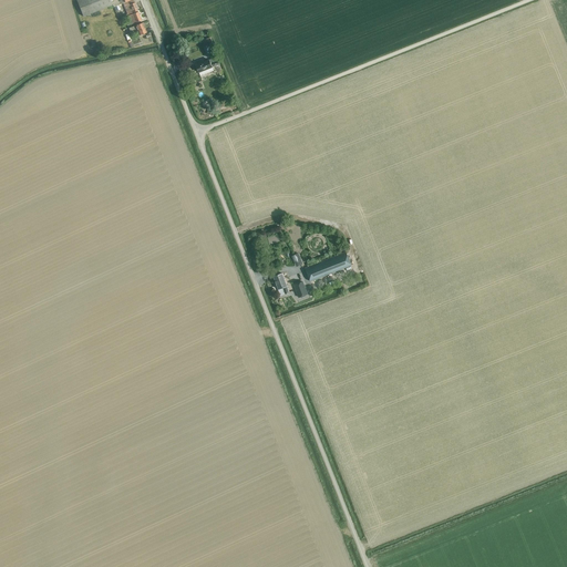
[(107,7),(112,4),(113,4),(111,0),(75,0),(83,17),(107,7)]
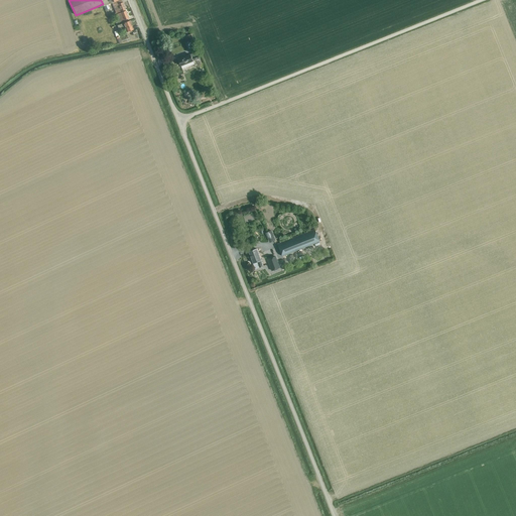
[(114,3),(112,4),(112,5),(114,8),(116,13),(125,9),(121,0),(114,3)]
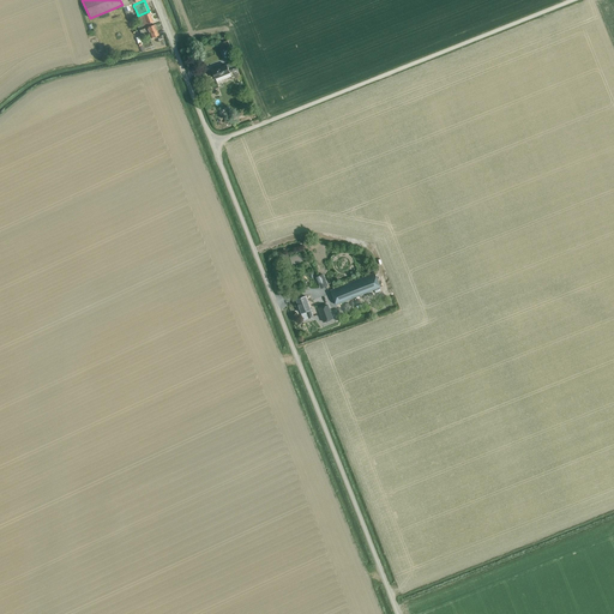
[(137,18),(142,26),(152,22),(149,13),(137,18)]
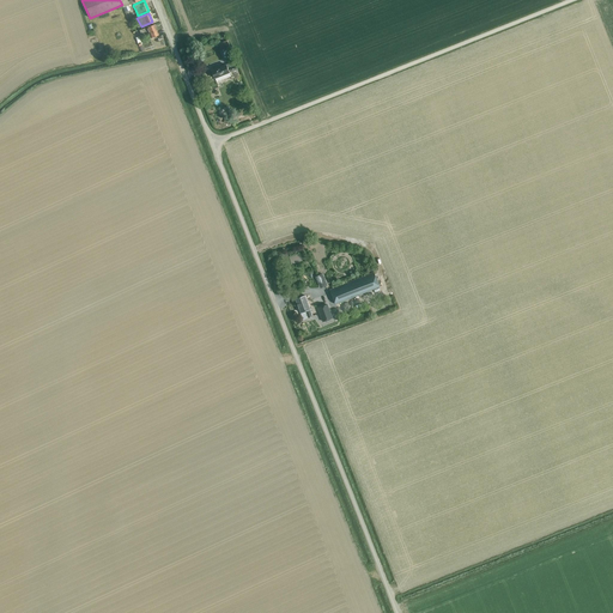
[(147,30),(150,38),(157,35),(153,25),(139,30),(140,34),(147,30)]
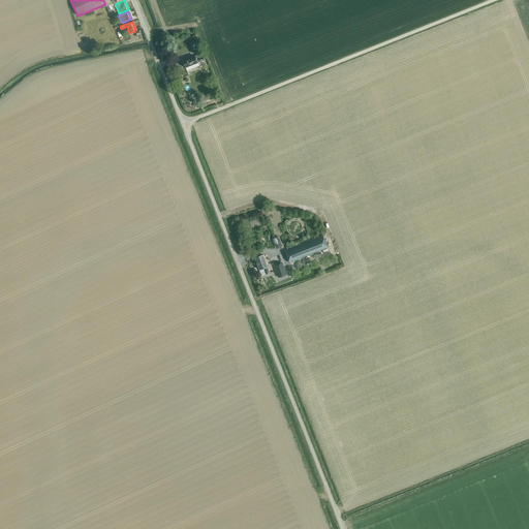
[(189,38),(191,43),(198,41),(196,35),(189,38)]
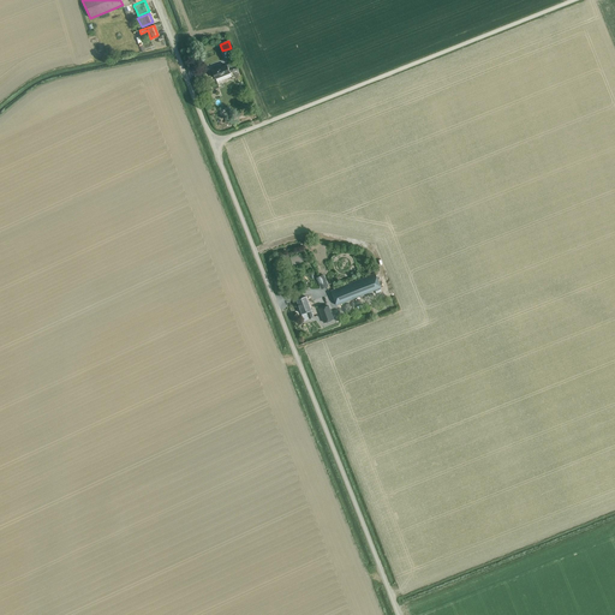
[(220,66),(213,70),(214,71),(213,71),(216,81),(218,83),(232,77),(232,76),(231,73),(238,71),(237,66),(233,67),(232,64),(221,67),(220,66)]
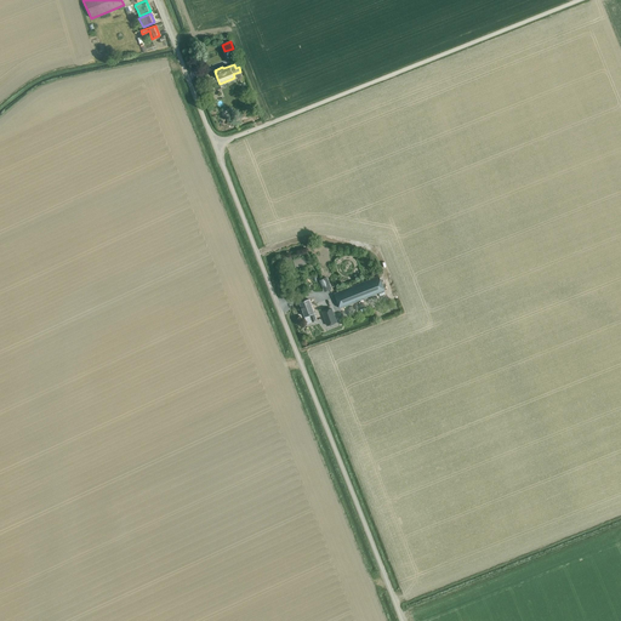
[(334,294),(340,308),(385,291),(379,277),(334,294)]
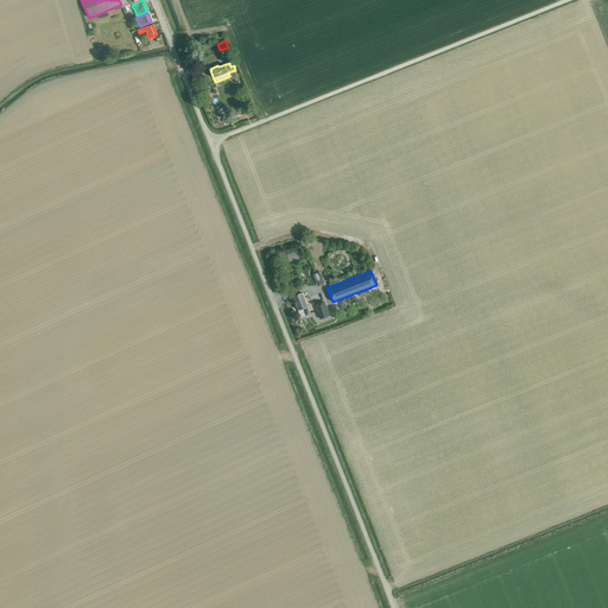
[(321,272),(314,276),(318,286),(325,284),(321,272)]
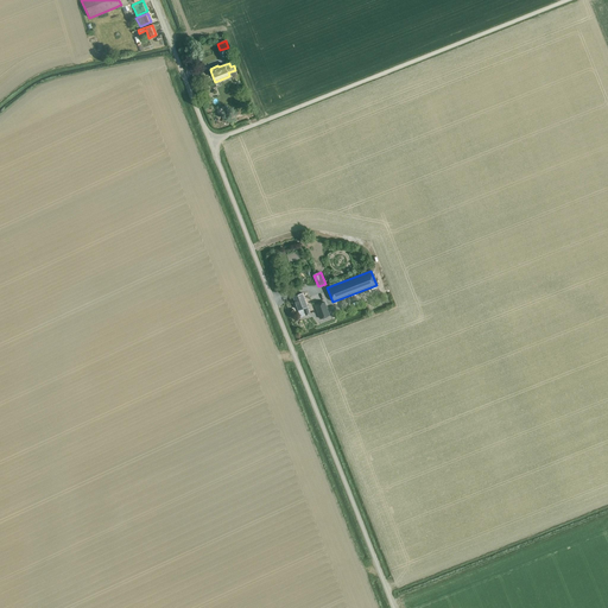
[(303,293),(293,297),(301,317),(310,314),(308,308),(308,306),(303,293)]
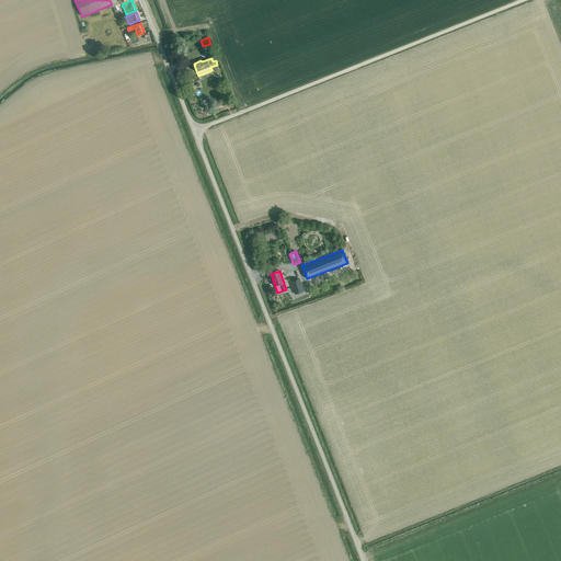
[(299,279),(292,282),(296,295),(305,292),(299,279)]
